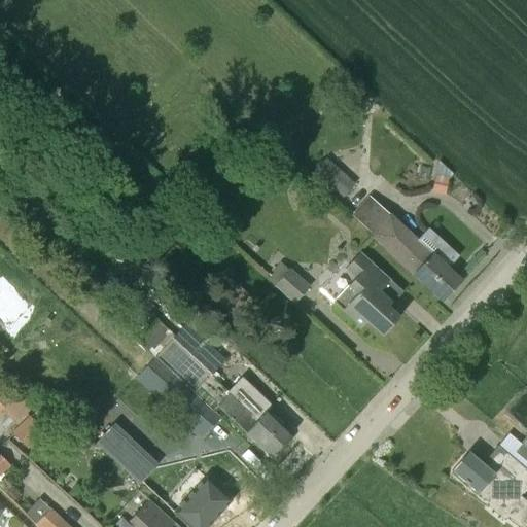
[(343,198),(355,184),(326,159),(314,172),(343,198)]
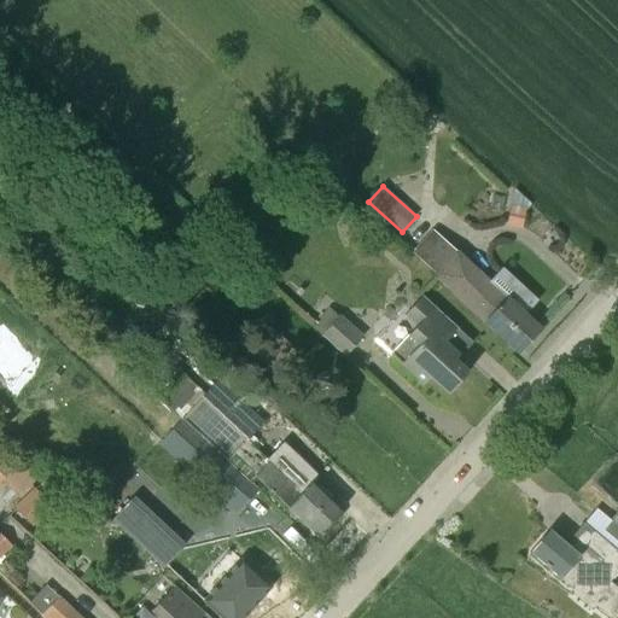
[(523,227),(525,209),(509,205),(507,223),(523,227)]
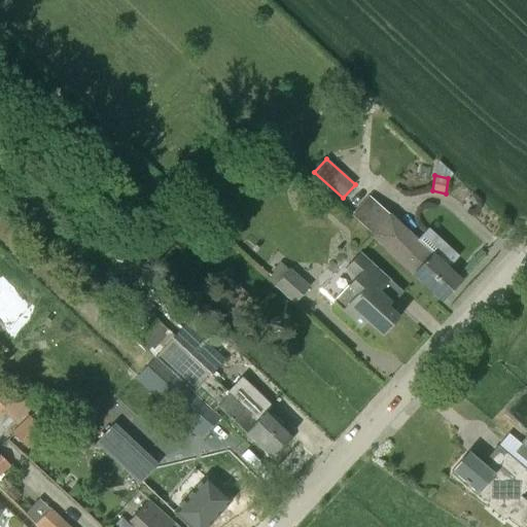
[(417,241),(389,215),(365,196),(348,214),(371,235),(370,237),(412,275),(413,274),(441,300),(457,281),(422,249),(426,244),(420,238),(417,241)]
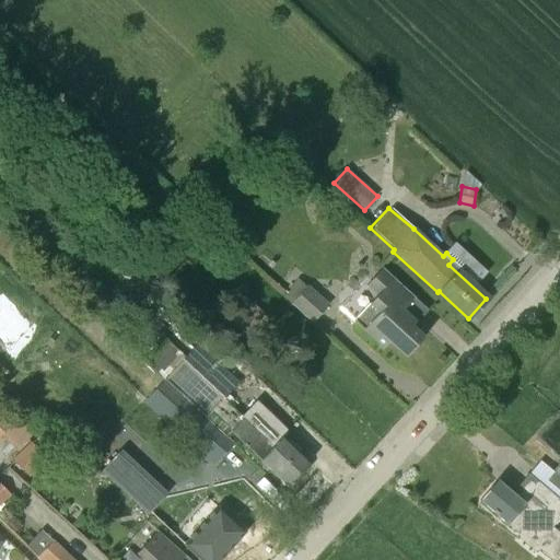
[(406,357),(423,338),(410,327),(415,323),(403,311),(413,299),(382,269),(365,287),(376,296),(353,322),(383,349),(389,342),(406,357)]
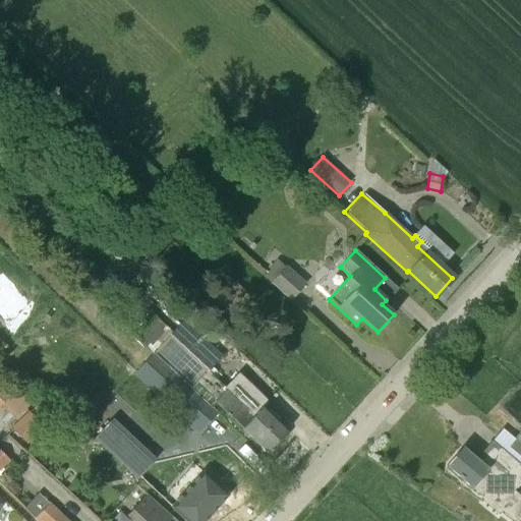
[(286,268),(277,259),(263,276),(290,301),(305,285),(287,267),(286,268)]
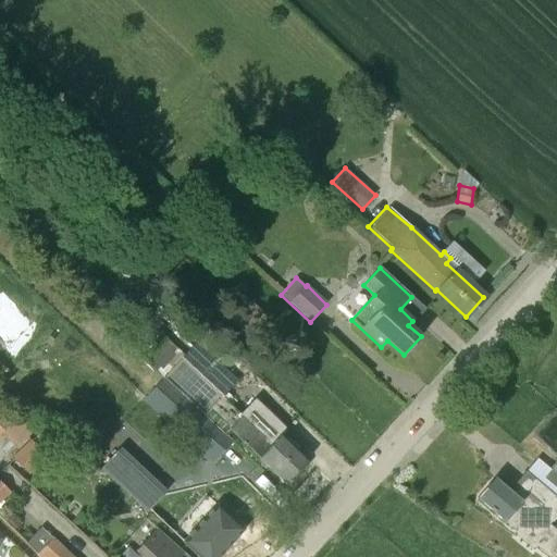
[(184,356),(164,376),(199,409),(225,433),(227,431),(245,413),(184,356)]
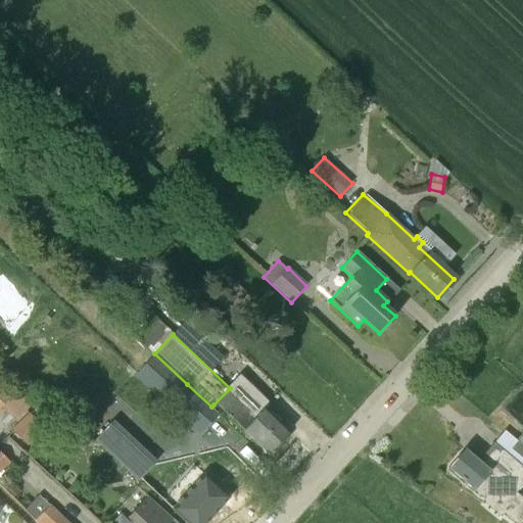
[(153,354),(137,372),(200,430),(216,413),(153,354)]
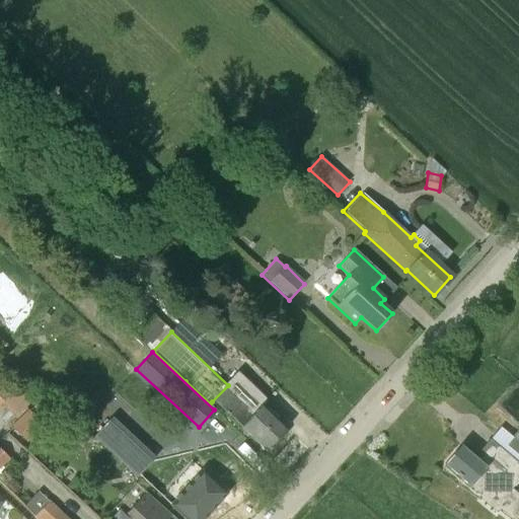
[(212,401),(266,451),(275,440),(279,441),(284,435),(283,431),(284,430),(258,406),(268,397),(239,372),(228,385),(212,401)]
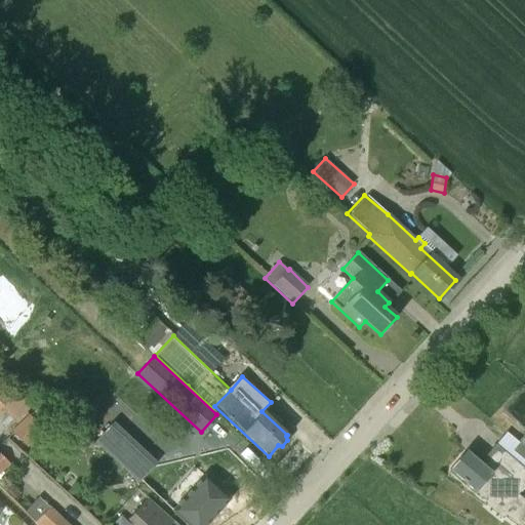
[(0,409),(1,408),(15,395),(11,392),(0,379),(0,409)]
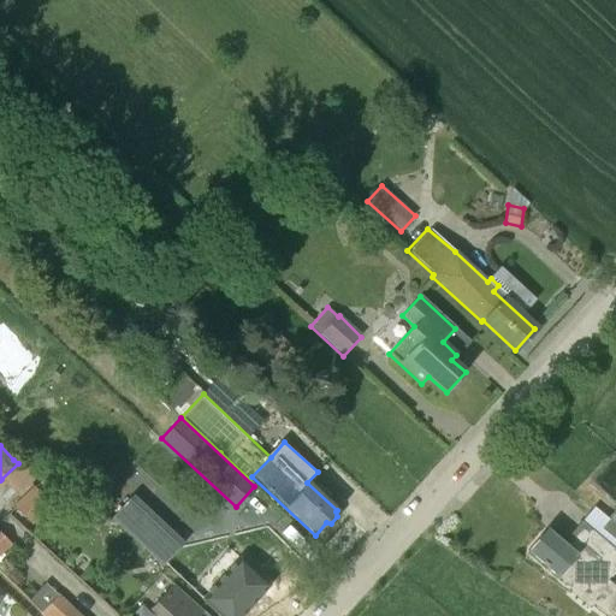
[(17,495),(35,477),(39,474),(18,454),(13,460),(18,463),(1,479),(17,495)]
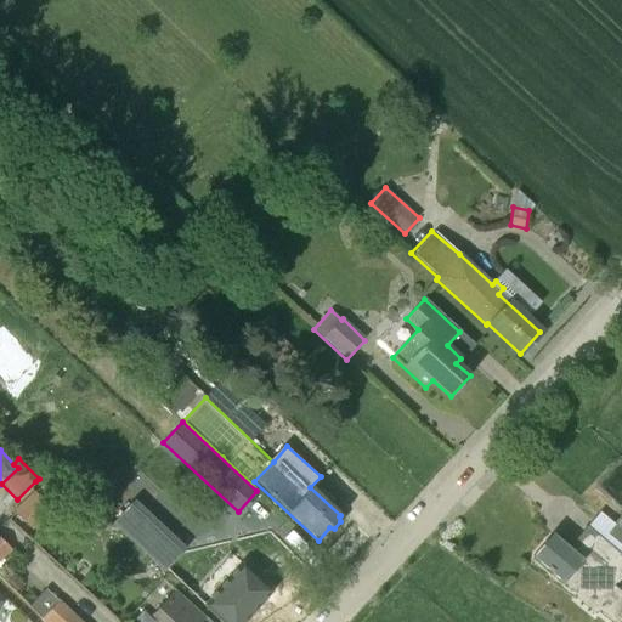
[(142,468),(119,491),(133,504),(118,518),(169,571),(207,533),(142,468)]
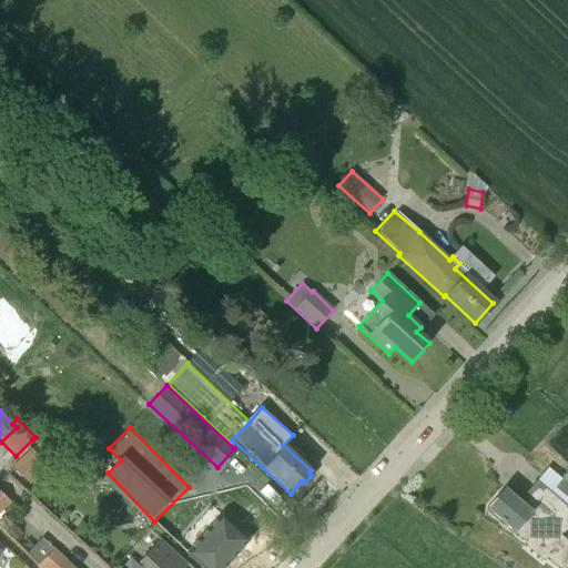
[(29,484),(48,466),(30,449),(12,467),(29,484)]
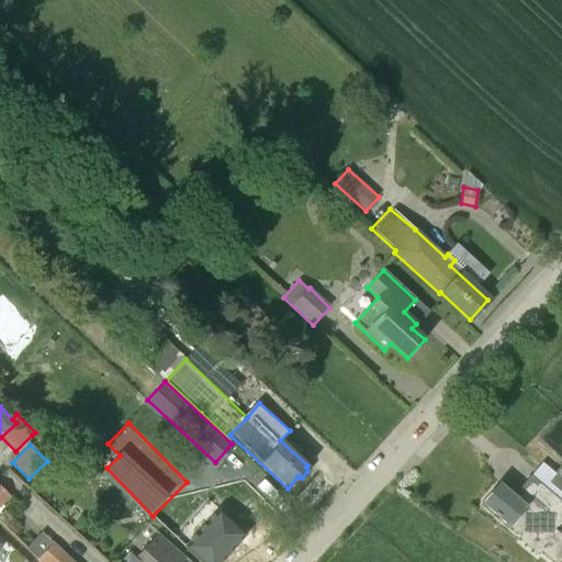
[(561,462),(554,472),(548,481),(561,492),(561,462)]
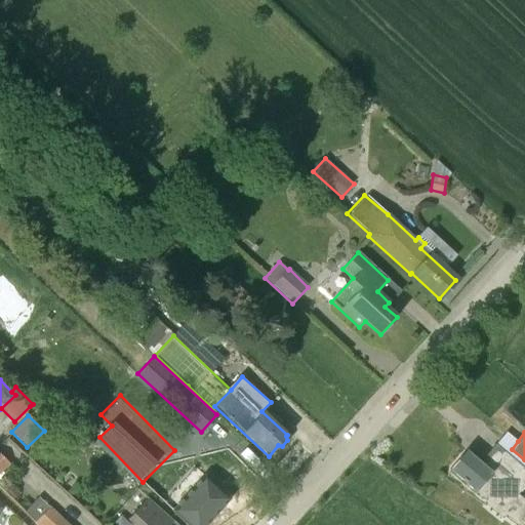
[(505,516),(515,524),(517,524),(524,515),(524,500),(517,493),(524,483),(524,470),(494,445),(485,456),(488,459),(484,466),(467,451),(449,473),(474,493),(476,492),(485,499),(484,501),(503,517),(505,516)]
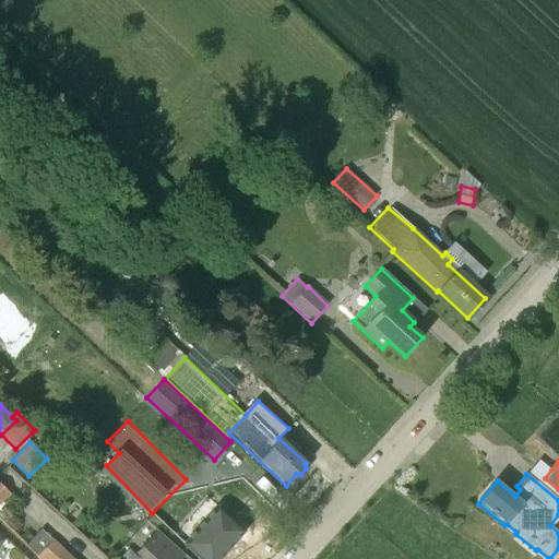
[(0,501),(10,492),(0,483),(0,501)]
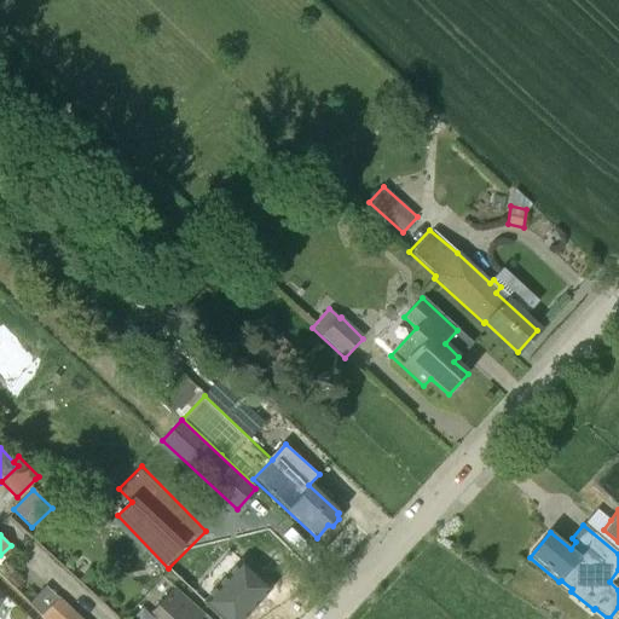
[(239,618),(254,605),(225,579),(204,602),(221,618),(239,618)]
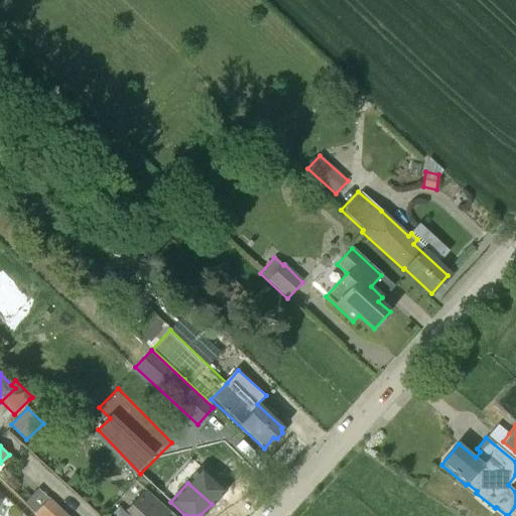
[(162,515),(166,512),(141,490),(122,511),(127,515),(162,515)]
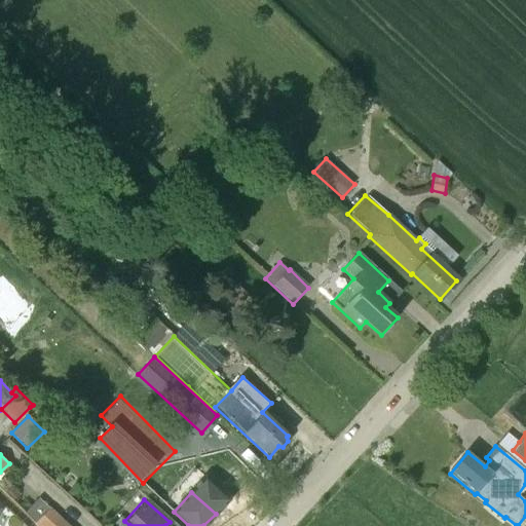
[(68,525),(49,509),(33,525),(68,525)]
